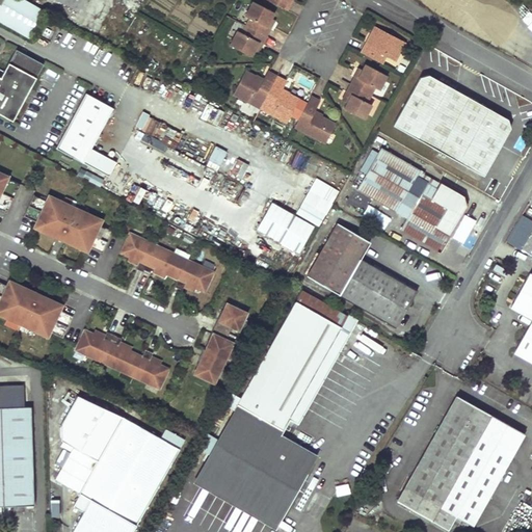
[(15,0),(0,0),(0,5),(1,4),(10,9),(15,0)]
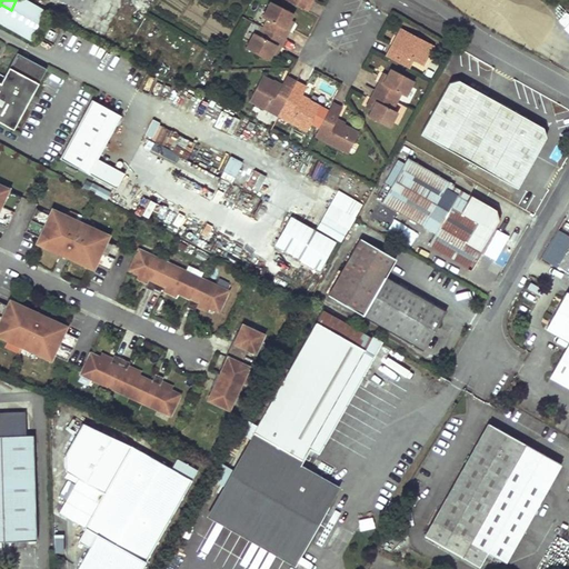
[(88,0),(58,0),(58,1),(80,15),(88,0)]
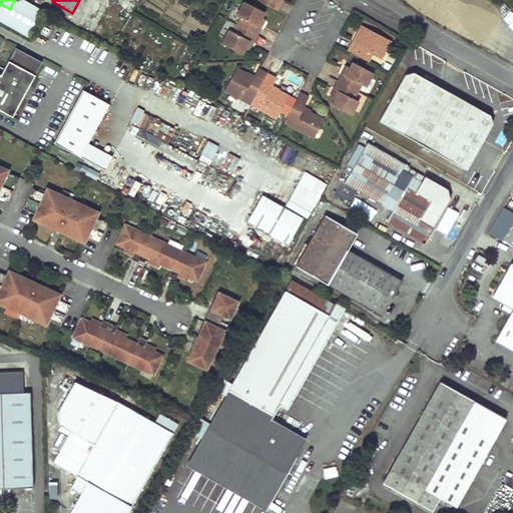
[(281,0),(255,0),(276,10),(281,0)]
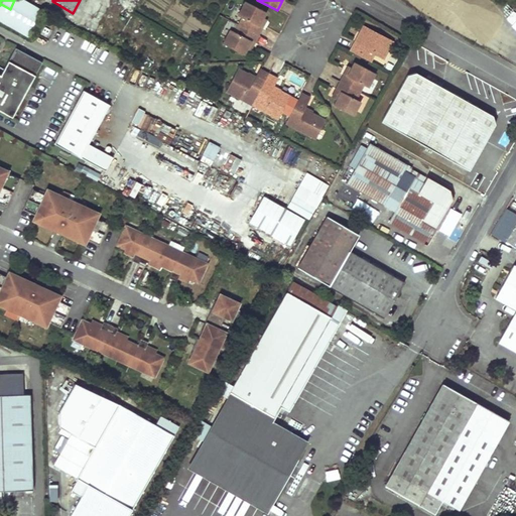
[(244,49),(248,41),(252,42),(260,27),(256,25),(260,17),(263,12),(243,1),(235,15),(240,17),(232,31),(228,29),(221,43),(241,54),(244,49)]
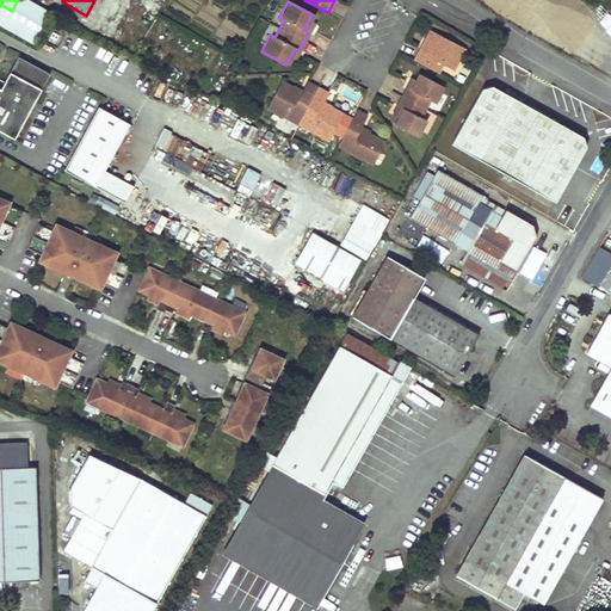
[(424,25),(407,57),(431,69),(436,60),(448,67),(460,44),(424,25)]
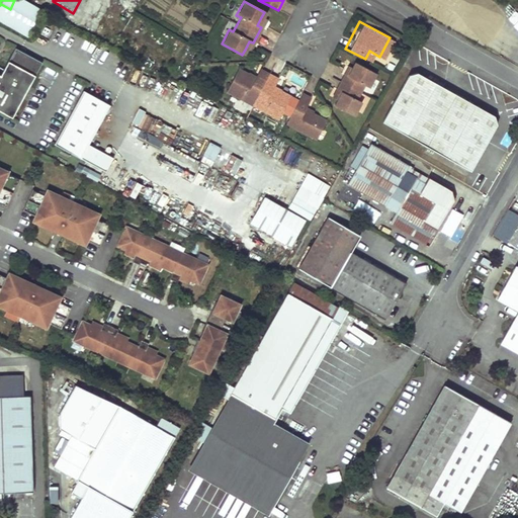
[(0,114),(12,121),(45,68),(18,53),(2,80),(0,83),(0,114)]
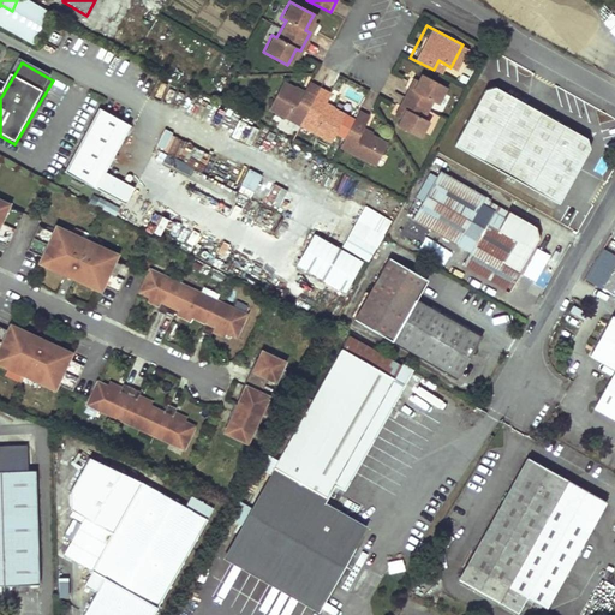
[(408,87),(399,106),(402,107),(398,117),(394,124),(419,137),(428,119),(423,117),(431,100),(436,102),(446,85),(421,73),(417,79),(412,89),(408,87)]
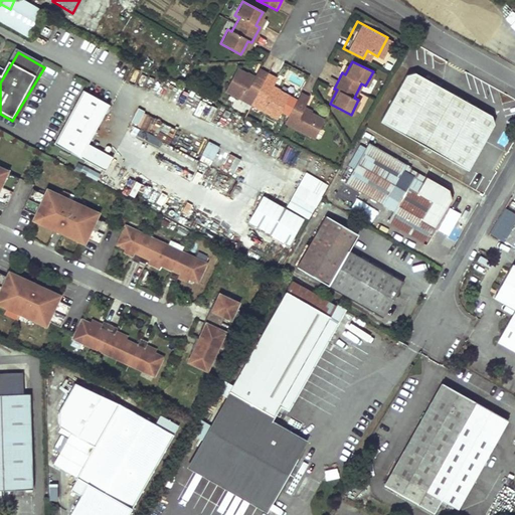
[(274,80),(255,70),(251,79),(233,70),(222,92),(275,120),(287,99),(270,90),(274,80)]
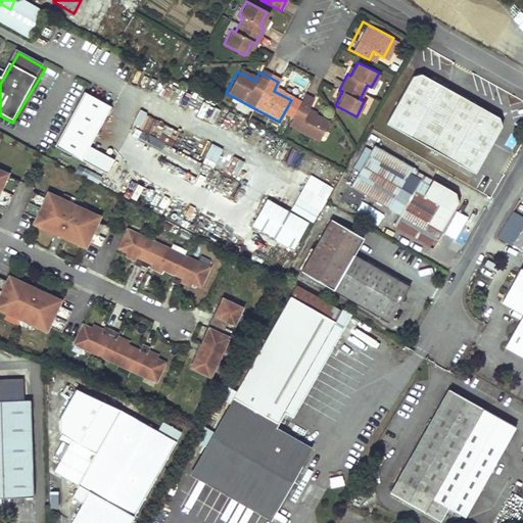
[(414,77),(388,122),(477,174),(504,128),(502,119),(424,75),(414,77)]
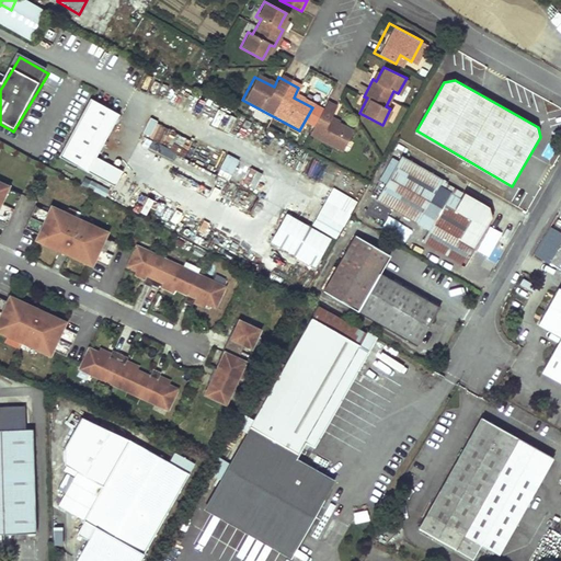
[(334,107),(324,102),(307,135),(340,153),(351,132),(328,119),(334,107)]
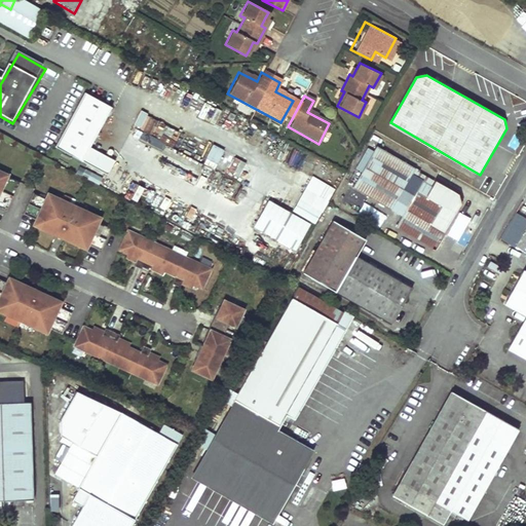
[(113,114),(85,99),(54,152),(106,182),(114,167),(89,153),(113,114)]
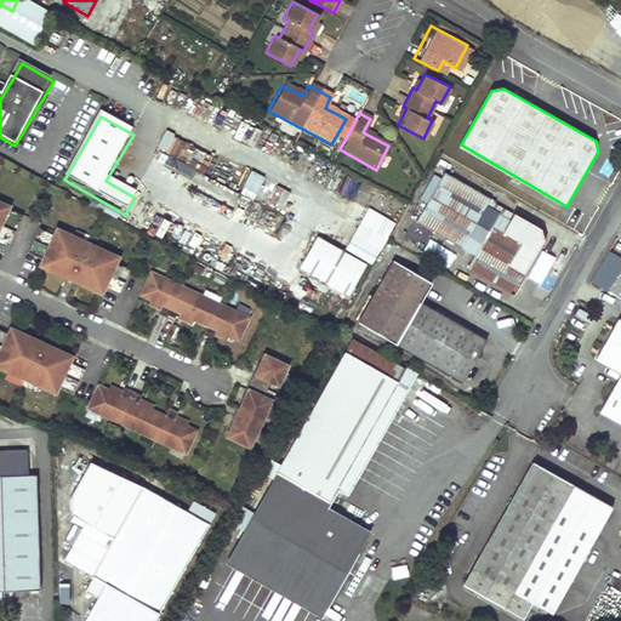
[(254,127),(245,143),(267,153),(274,137),(254,127)]
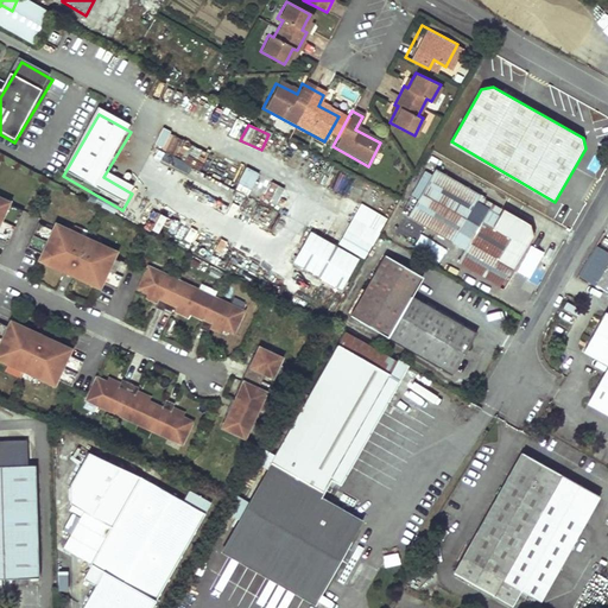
[(234,189),(247,195),(258,172),(246,166),(234,189)]
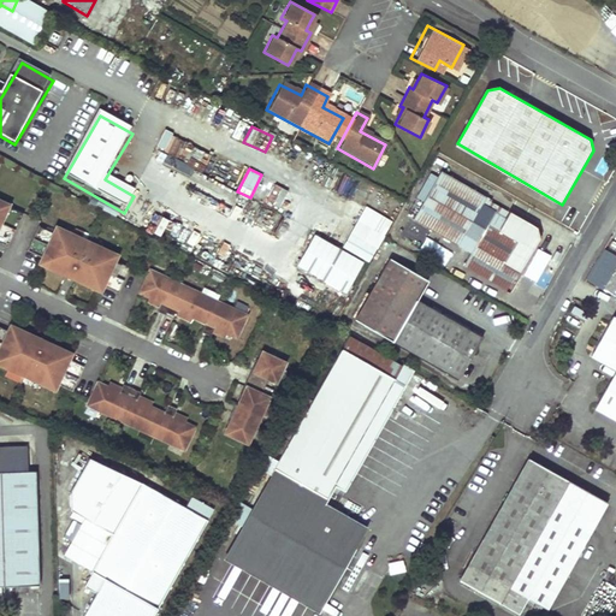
[(487,197),(442,171),(413,220),(472,255),(466,265),(510,291),(540,240),(526,220),(510,212),(505,219),(503,218),(483,206),(487,197)]
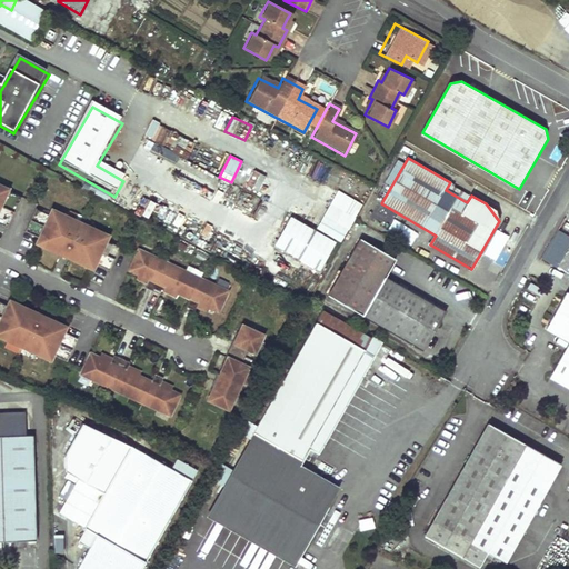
[(253,170),(247,186),(258,190),(265,175),(253,170)]
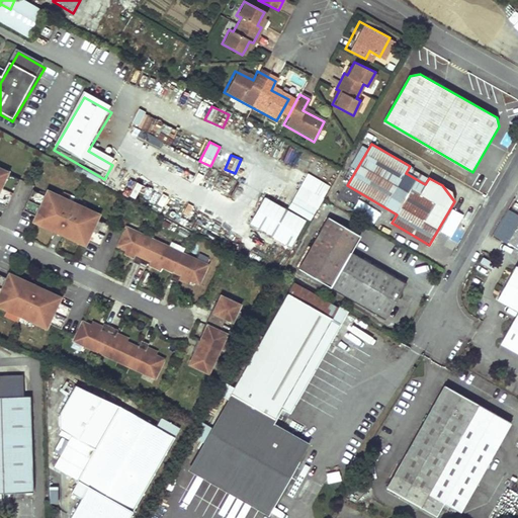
[(0,206),(7,209),(19,181),(7,175),(7,174),(0,171),(0,206)]
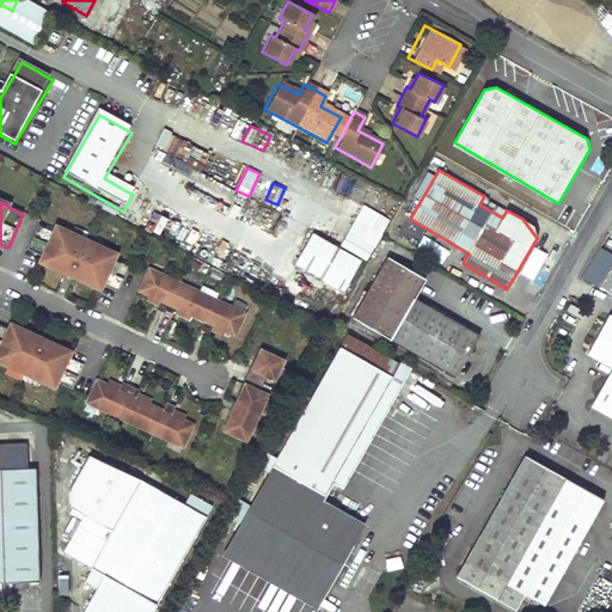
[(361,203),(340,245),(310,230),(292,262),(343,289),(360,257),(366,259),(389,218),(361,203)]
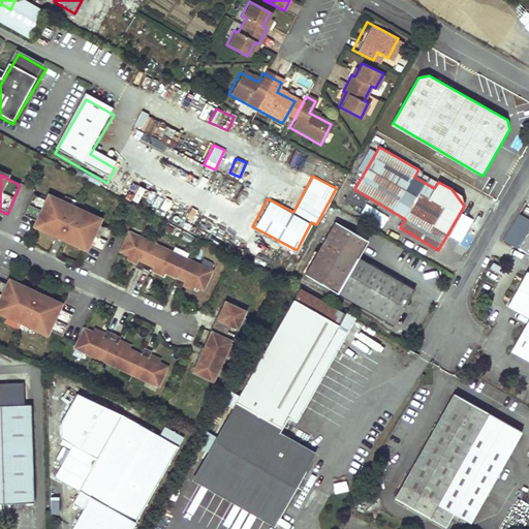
[(103,254),(114,232),(100,226),(102,222),(50,197),(48,201),(34,195),(24,218),(37,224),(35,228),(57,239),(65,220),(72,223),(64,242),(88,252),(90,248),(103,254)]
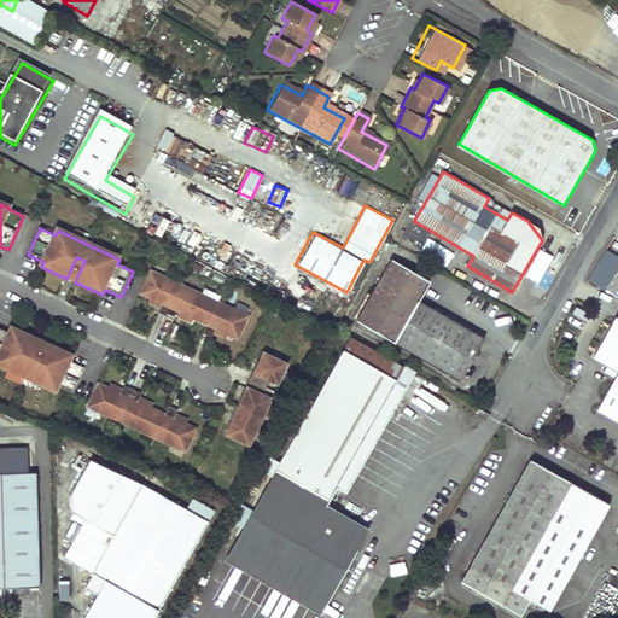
[(605,290),(617,263),(617,255),(604,248),(588,280),(605,290)]
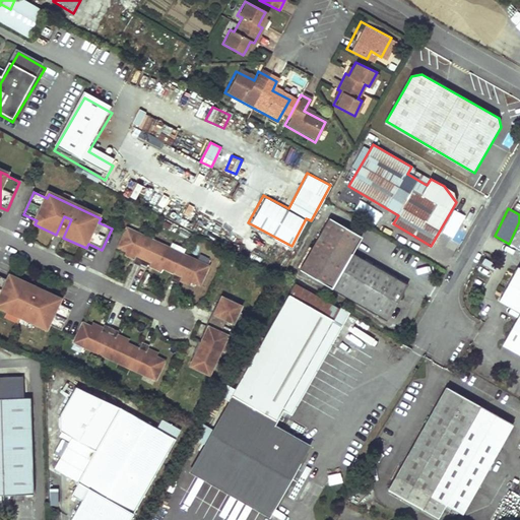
[(71,219),(64,216),(56,235),(63,238),(71,219)]
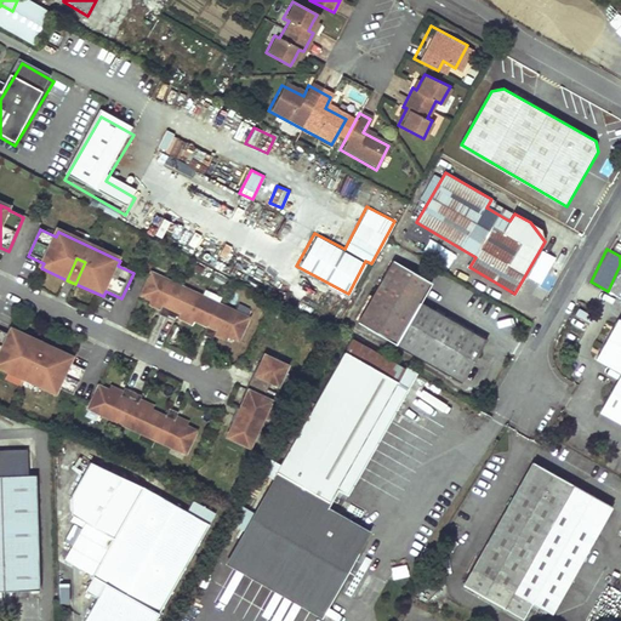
[(488,340),(420,302),(431,281),(393,258),(358,320),(463,382),(488,340)]
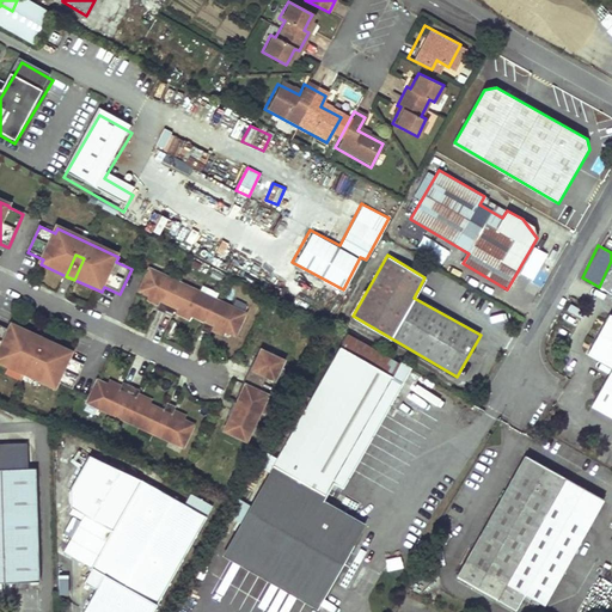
[(237,337),(248,316),(152,271),(141,293),(150,297),(163,303),(160,308),(159,312),(176,319),(177,316),(179,311),(195,318),(207,324),(203,332),(212,336),(213,332),(215,328),(228,334),(237,337)]
